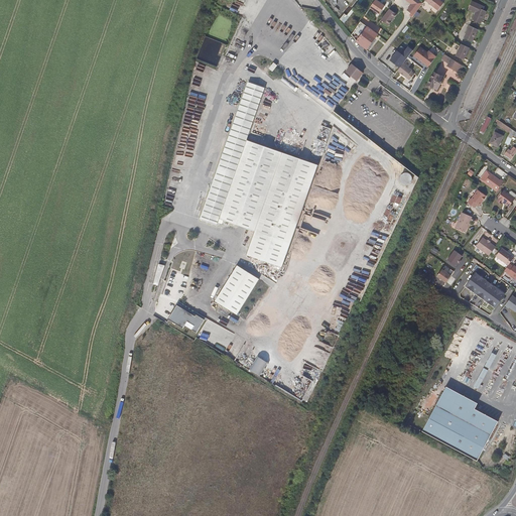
[(390,0),(401,7),(395,16),(395,17),(398,18),(399,19),(408,5),(400,0),(390,0)]
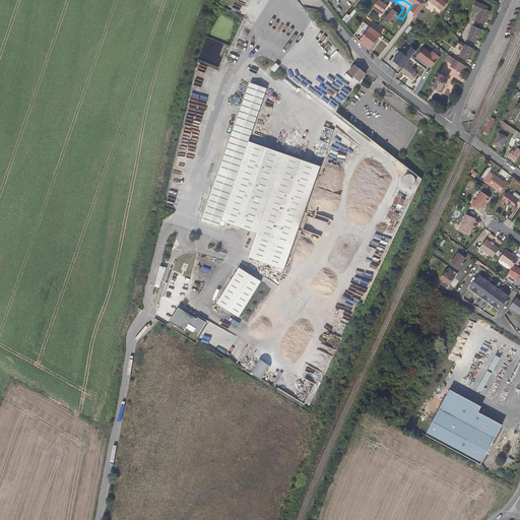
[(426,5),(418,0),(414,0),(411,5),(420,12),(426,5)]
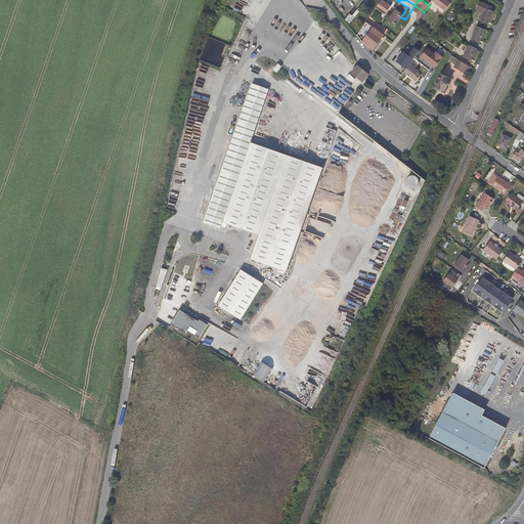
[(444,11),(450,4),(444,0),(432,0),(431,2),(444,11)]
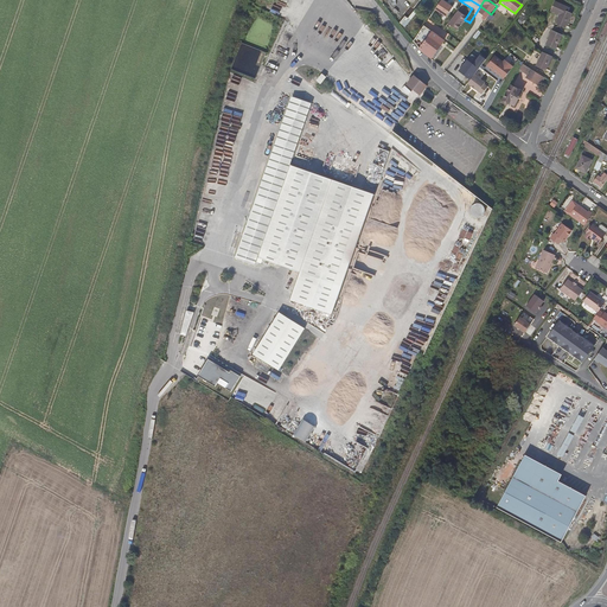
[(436,13),(441,6),(439,4),(435,8),(428,19),(430,20),(435,13),(436,13)]
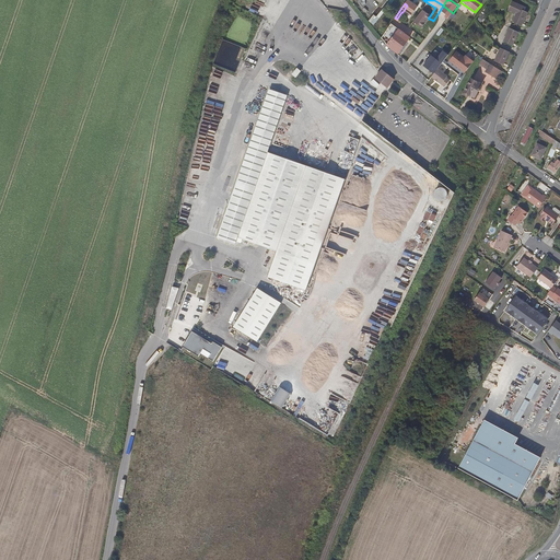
[(522,27),(527,14),(525,12),(526,10),(512,3),(509,11),(517,14),(513,23),(522,27)]
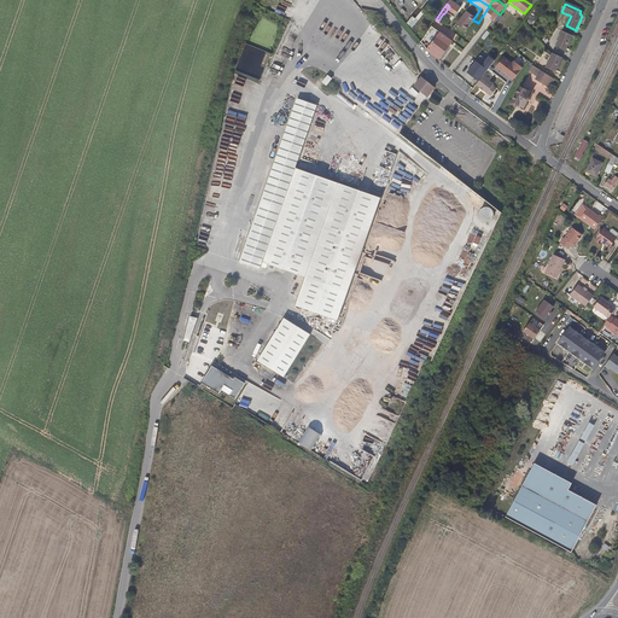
[(488,30),(500,15),(489,6),(478,23),(481,25),(488,30)]
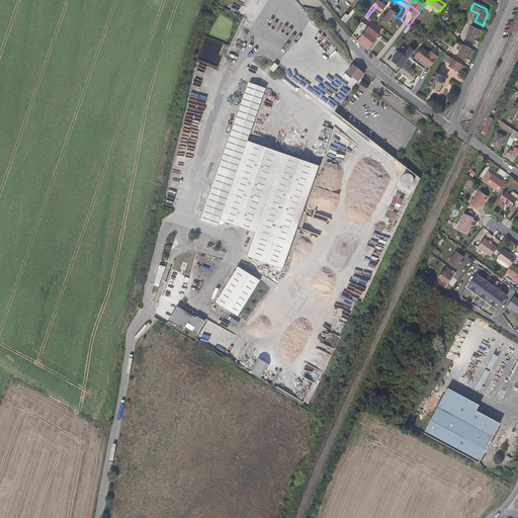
[(369,52),(378,37),(372,31),(377,25),(368,18),(363,24),(360,23),(352,34),(355,37),(361,45),(366,51),(369,52)]
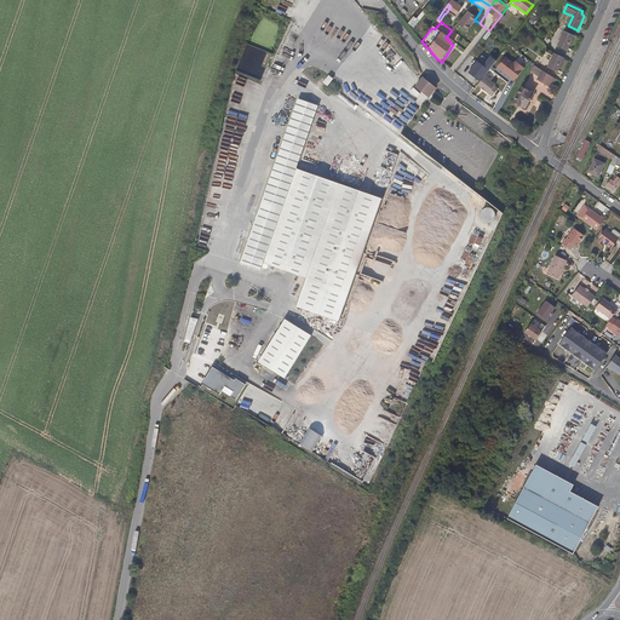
[(472,39),(482,26),(477,23),(468,36),(472,39)]
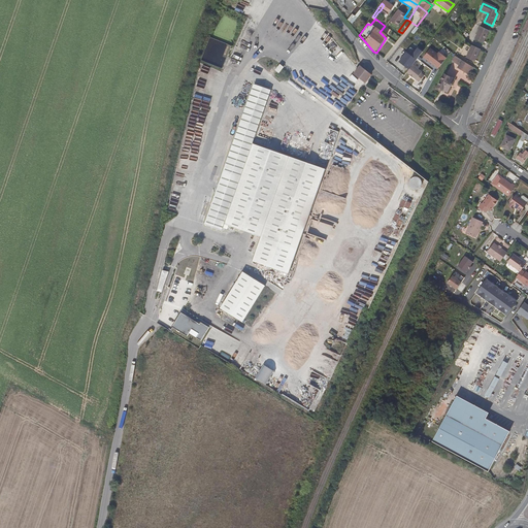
[(398,51),(416,28),(417,27),(417,26),(410,22),(402,33),(398,38),(382,60),(386,63),(388,65),(398,51)]
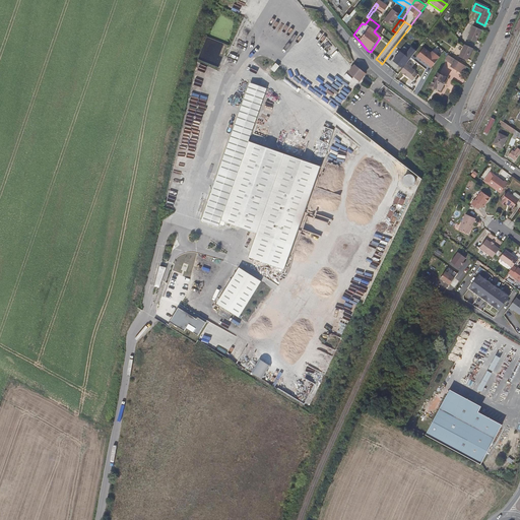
[(475,44),(481,31),(473,27),(468,40),(475,44)]
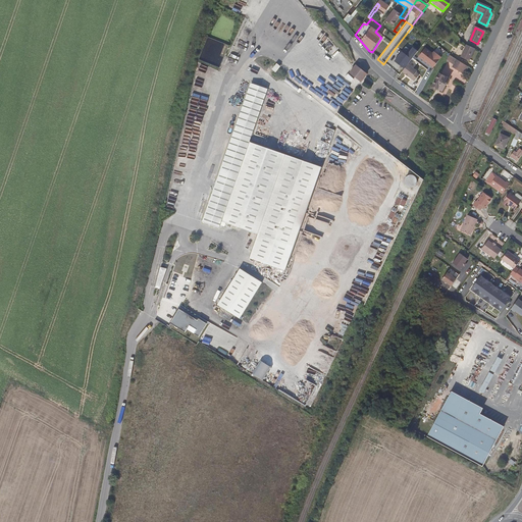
[(469,62),(475,50),(467,47),(461,58),(469,62)]
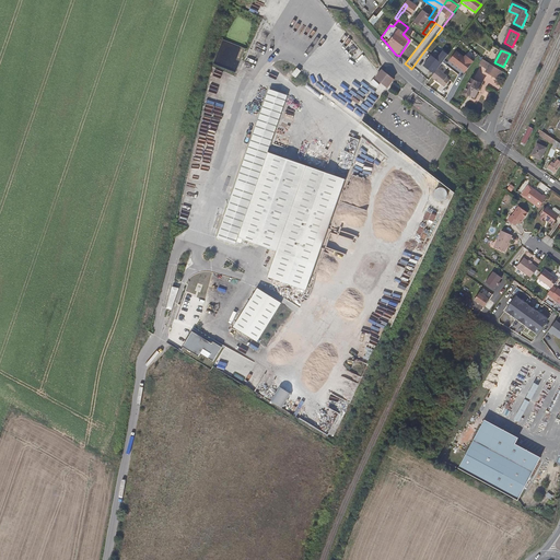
[(459,58),(453,67),(465,76),(471,67),(459,58)]
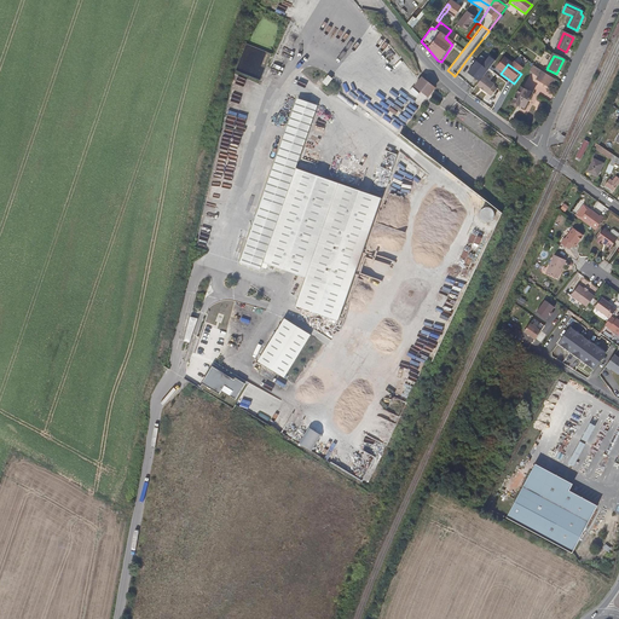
[(555,84),(557,81),(551,77),(538,69),(534,67),(530,74),(538,79),(536,82),(547,87),(549,82),(553,84),(554,82),(555,84)]
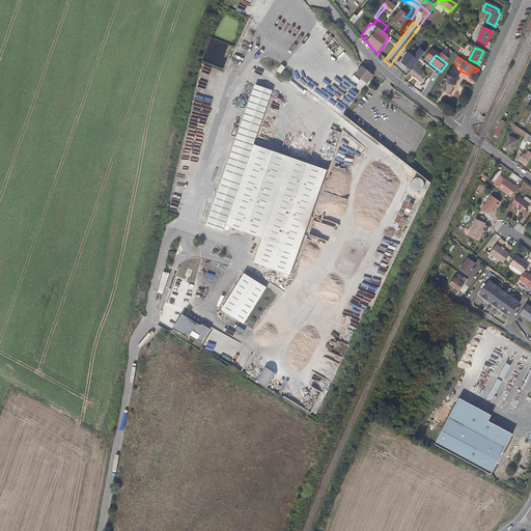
[(398,66),(409,75),(414,68),(415,66),(404,58),(398,66)]
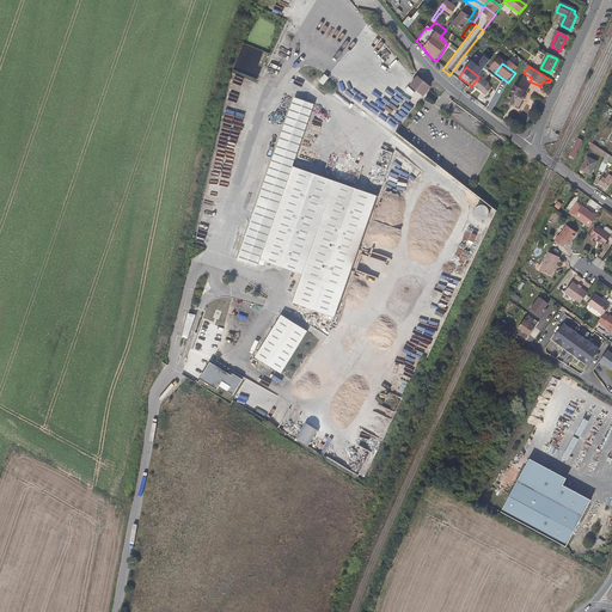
[(324,84),(330,77),(324,73),(318,80),(324,84)]
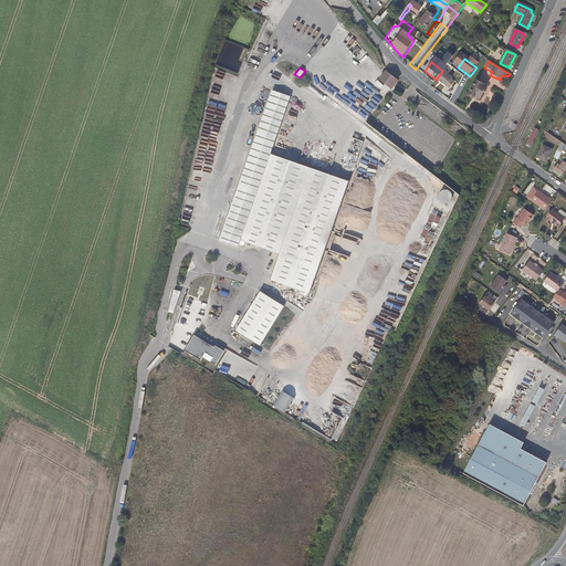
[(398,81),(386,71),(379,80),(391,88),(398,81)]
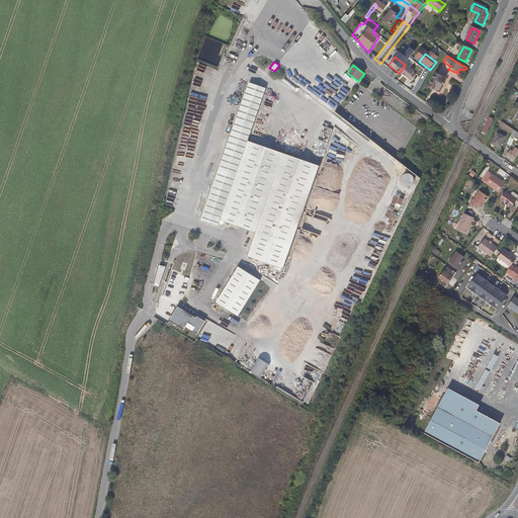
[(399,73),(398,75),(401,77),(400,78),(404,81),(404,80),(408,82),(414,74),(404,67),(399,73)]
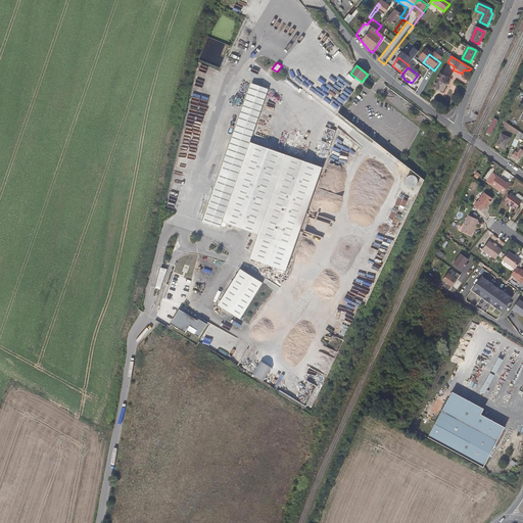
[(443,93),(450,80),(438,75),(432,87),(443,93)]
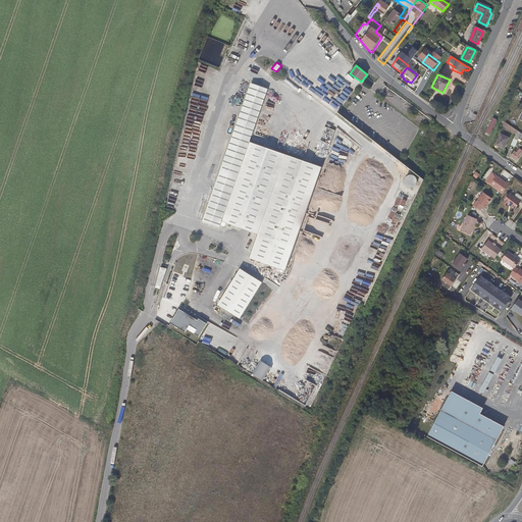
[(285,271),(322,168),(249,143),(267,90),(252,84),(203,221),(220,227),(222,222),(258,235),(250,259),(285,271)]
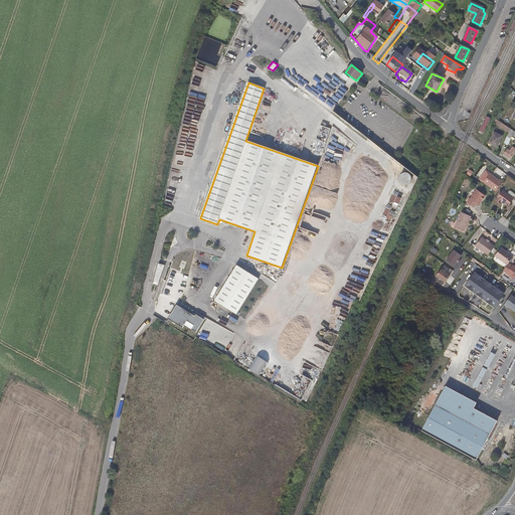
[(479,132),(483,134),(489,119),(486,117),(479,132)]
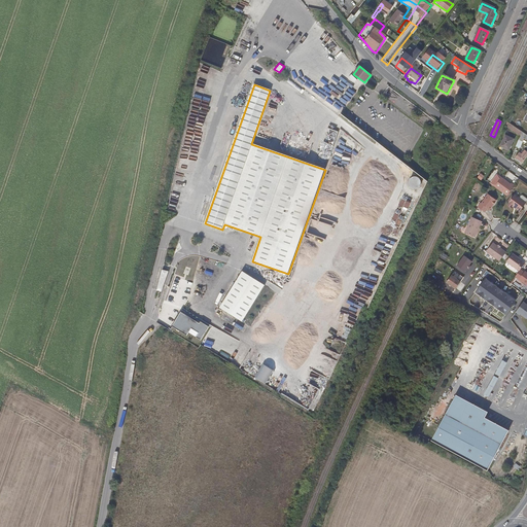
[(526,140),(526,138),(526,136),(521,132),(518,141),(521,142),(523,139),(526,140)]
